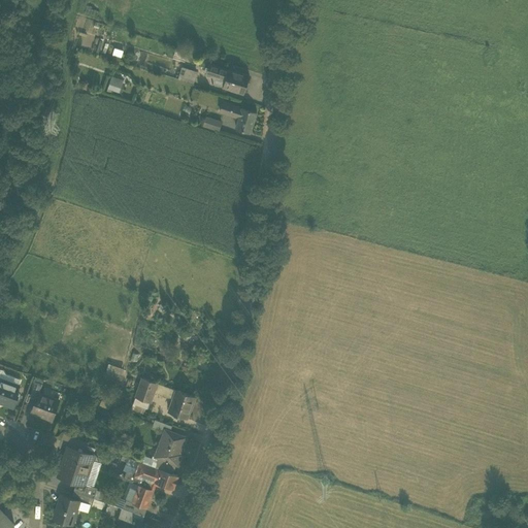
[(116,47),(114,56),(123,58),(124,50),(116,47)]
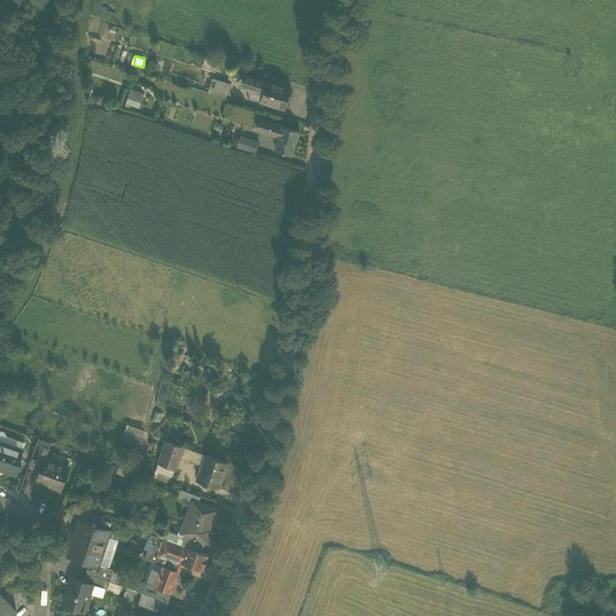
[(234,80),(242,82),(244,75),(247,67),(237,64),(234,80)]
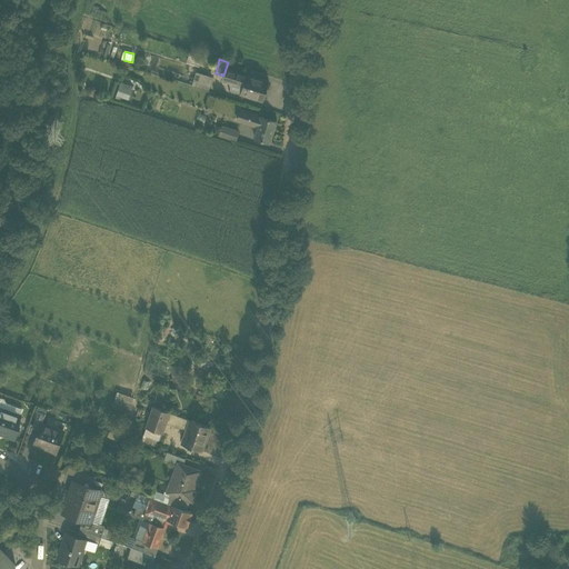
[(240,92),(262,100),(265,91),(266,91),(269,81),(246,75),(246,76),(226,69),(223,76),(222,79),(242,85),(240,92)]
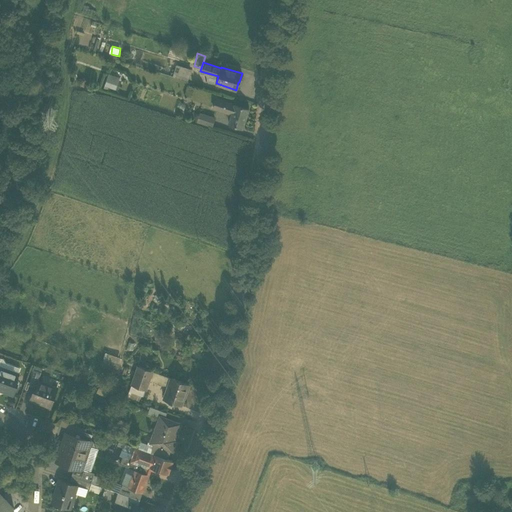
[(176,77),(190,82),(193,72),(179,68),(176,77)]
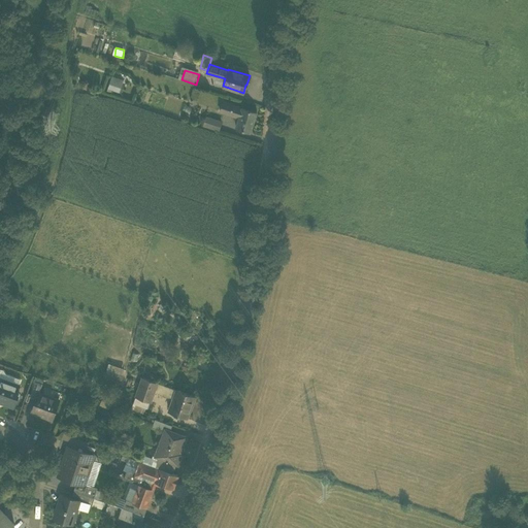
[(108,89),(122,93),(125,78),(111,75),(108,89)]
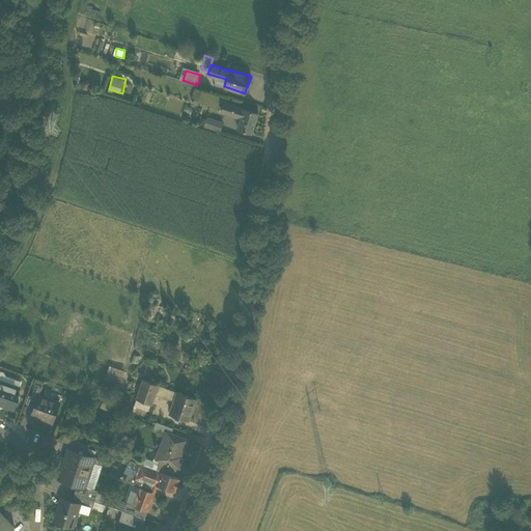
[(192,99),(197,101),(201,91),(195,89),(192,99)]
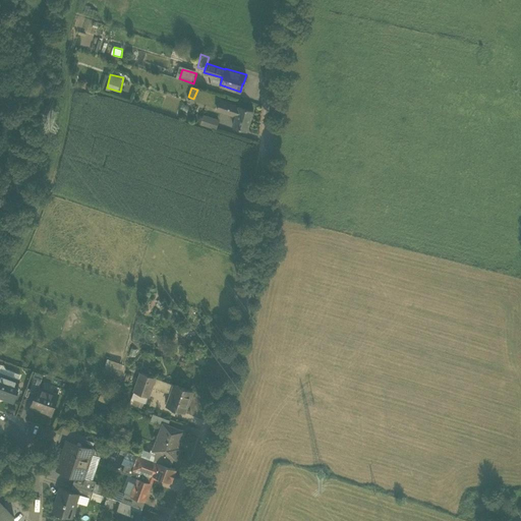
[(252,111),(230,104),(220,101),(218,110),(227,113),(236,116),(233,126),(246,130),(252,111)]
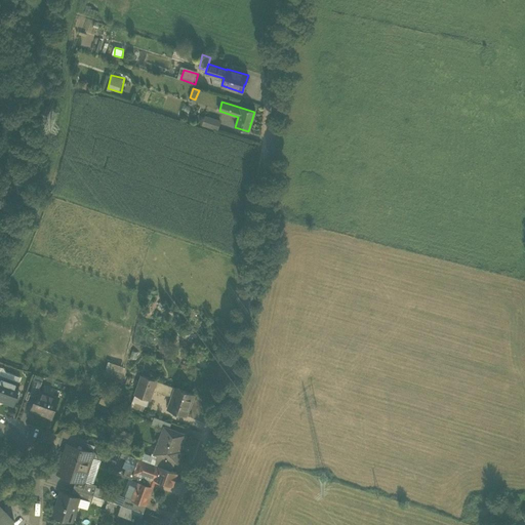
[(202,125),(217,130),(220,121),(205,116),(202,125)]
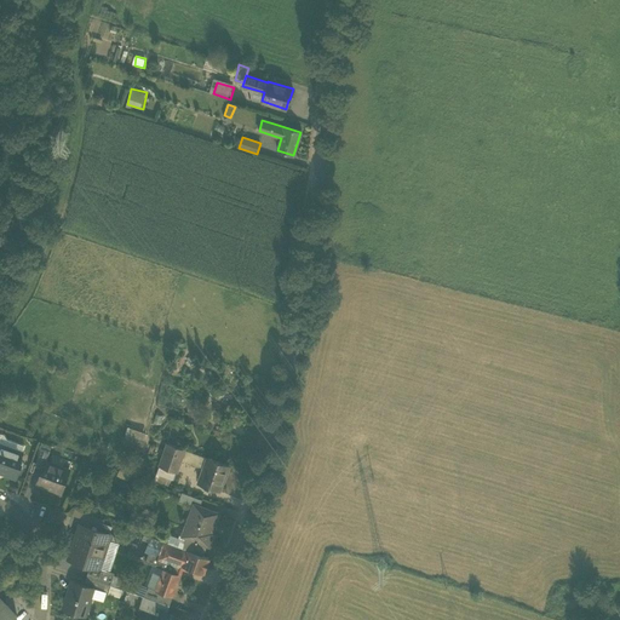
[(1,434),(0,437),(0,445),(7,448),(7,449),(22,454),(23,453),(22,453),(24,446),(7,440),(4,435),(1,434)]
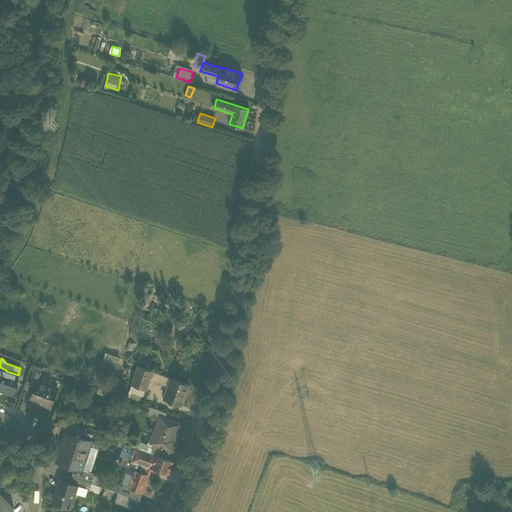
[(102,366),(117,371),(120,364),(104,358),(102,366)]
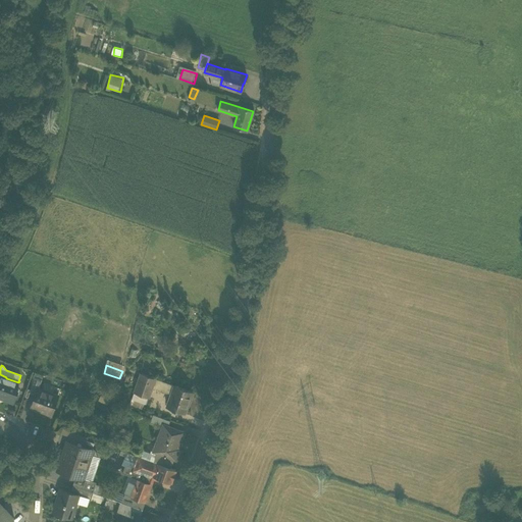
[(132,400),(146,405),(149,398),(152,387),(156,378),(144,374),(141,372),(134,392),(132,400)]
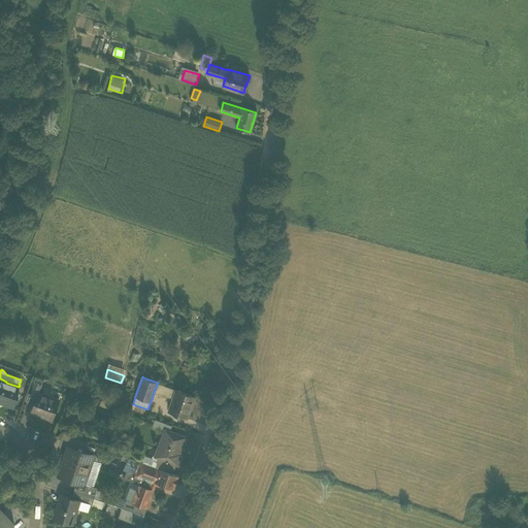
[(17,394),(19,387),(6,383),(6,382),(0,378),(0,400),(14,405),(19,394),(17,394)]
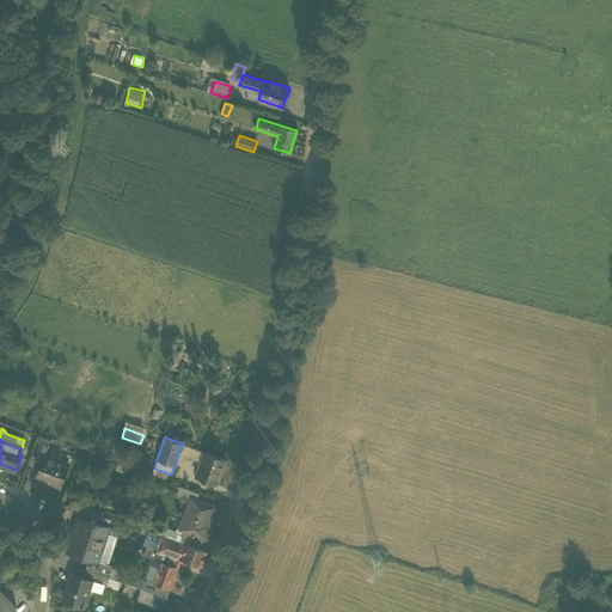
[(36,457),(43,460),(44,456),(46,456),(47,451),(49,445),(41,442),(36,457)]
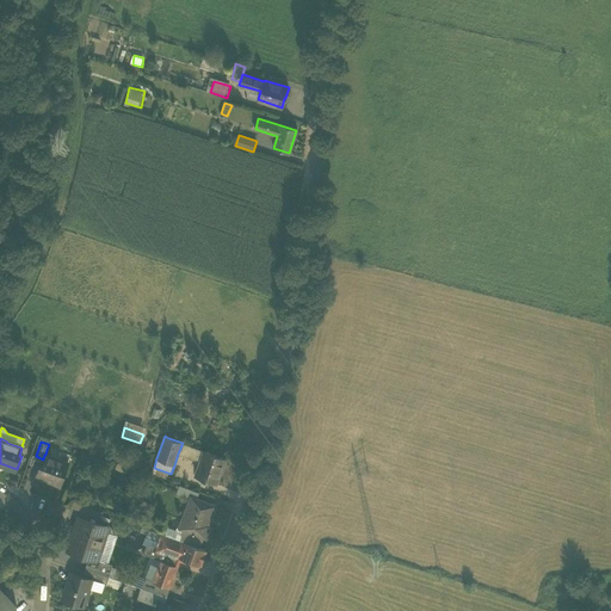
[(178,454),(201,462),(204,450),(202,450),(183,443),(178,454)]
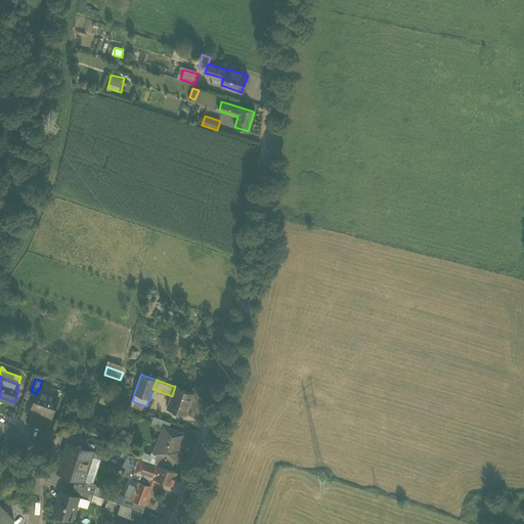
[(168,407),(185,415),(190,400),(191,401),(193,393),(175,386),(172,396),(168,407)]
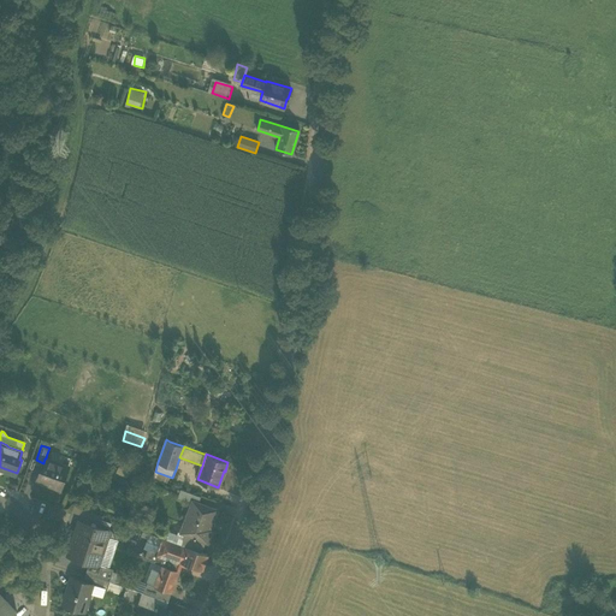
[(37,481),(60,490),(69,467),(46,458),(45,458),(43,463),(40,471),(41,471),(37,481)]
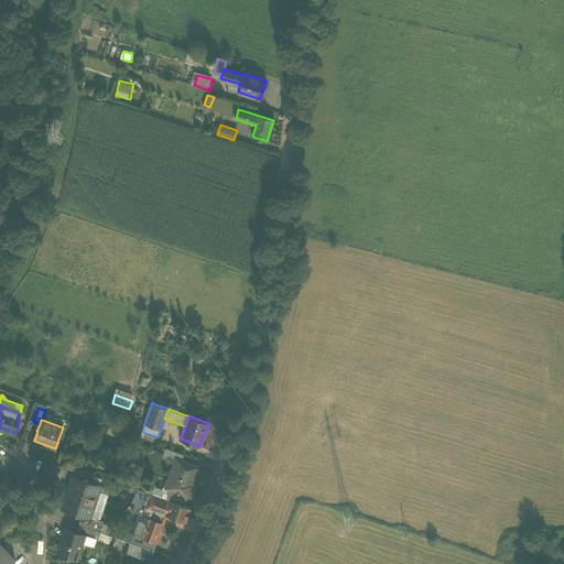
[(176,458),(182,461),(184,454),(165,447),(162,455),(173,459),(174,458),(176,459),(176,458)]
